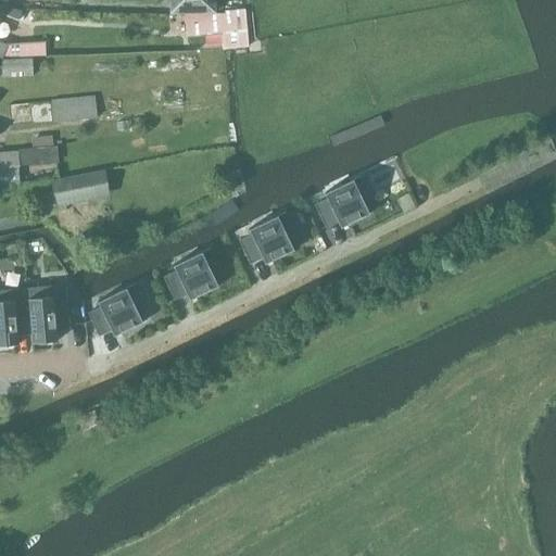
[(168,0),(169,13),(214,12),(213,0),(168,0)]
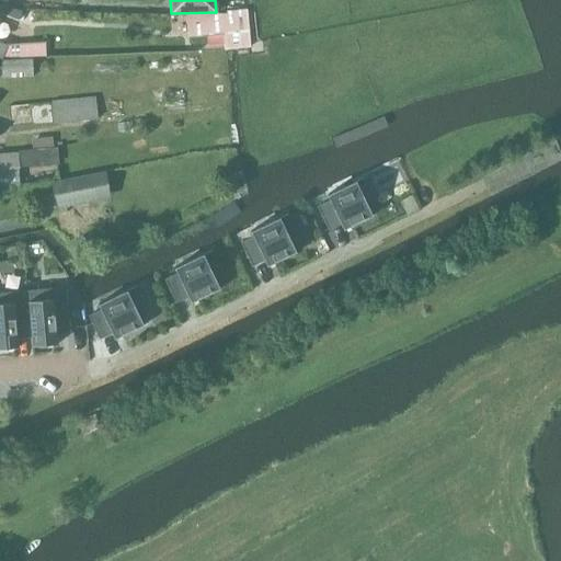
[(3,6),(2,8),(0,7),(0,13),(18,21),(21,12),(3,6)]
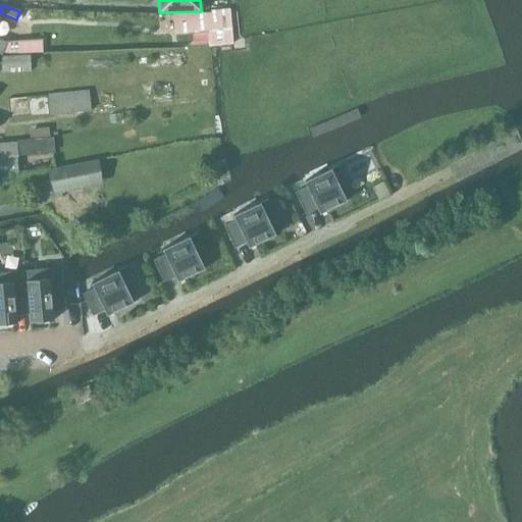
[(209,47),(221,46),(232,45),(229,9),(211,10),(211,13),(180,16),(180,21),(183,35),(208,32),(209,47)]
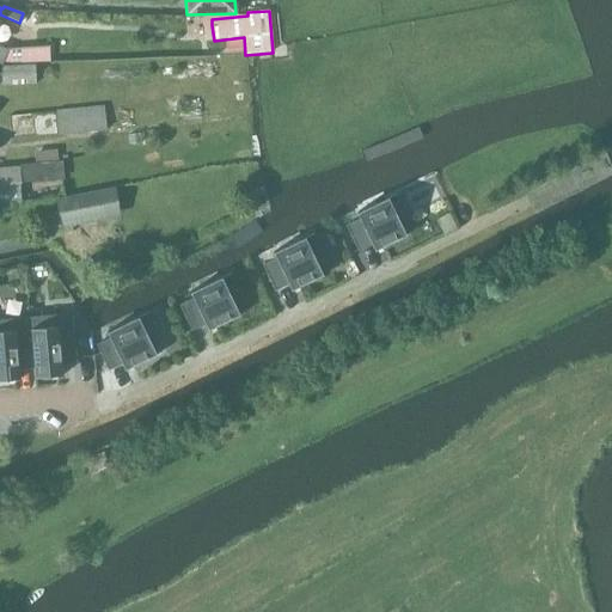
[(5,48),(0,46),(0,60),(2,62),(50,60),(49,46),(5,48)]
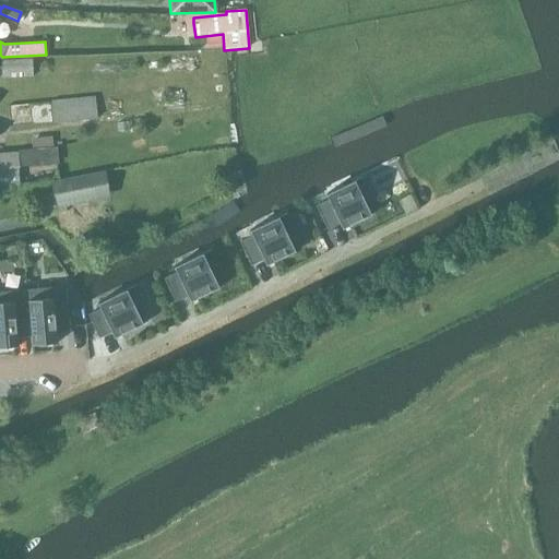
[(32,76),(31,59),(1,60),(2,79),(32,76)]
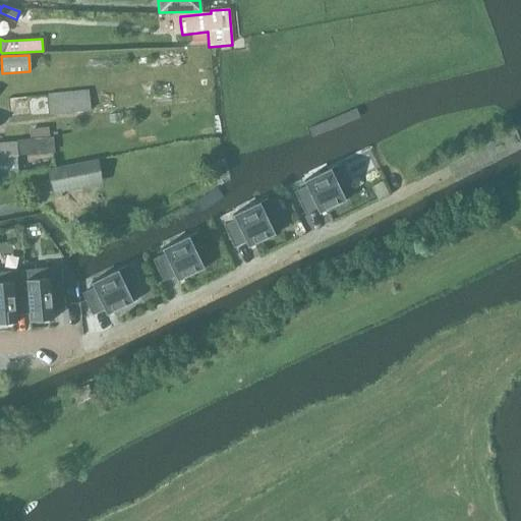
[(50,115),(91,111),(89,91),(47,95),(50,115)]
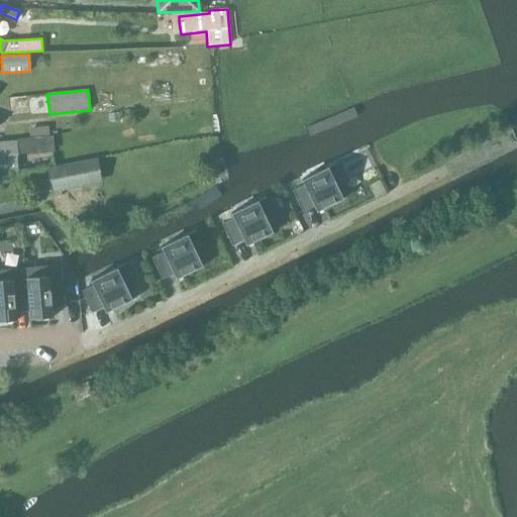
[(52,137),(17,141),(0,141),(0,172),(17,171),(15,154),(18,154),(17,151),(53,147),(52,137)]
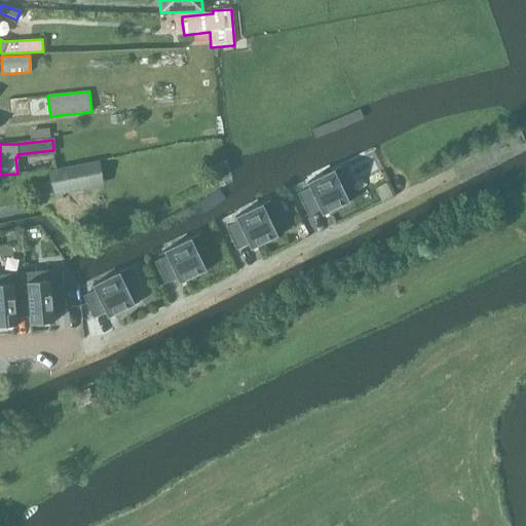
[(104,187),(99,162),(49,172),(53,196),(104,187)]
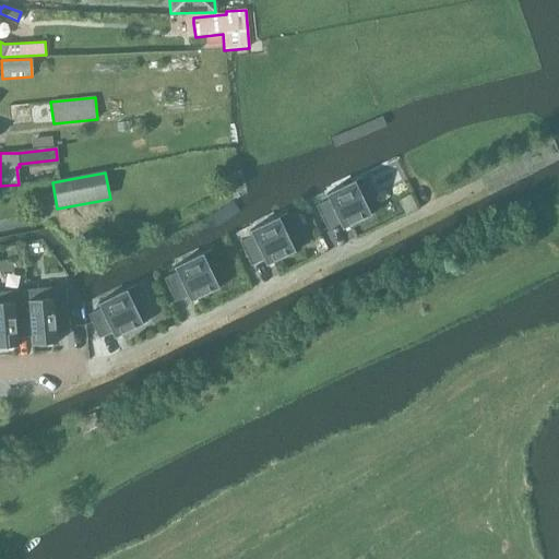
[(326,194),(330,200),(318,205),(329,229),(341,223),(344,229),(372,215),(366,203),(375,199),(365,176),(326,194)]
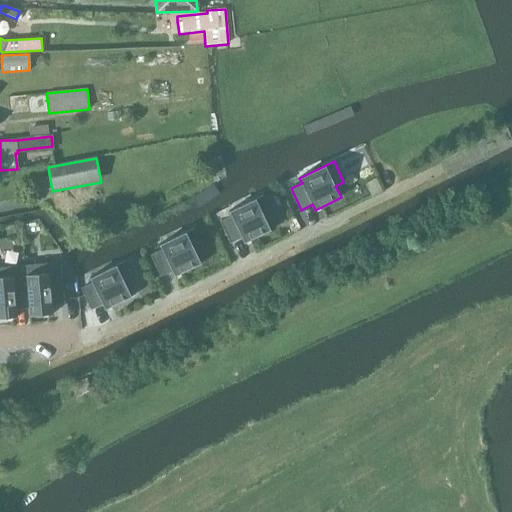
[(242,238),(245,243),(271,230),(265,219),(274,215),(264,195),(230,211),(232,216),(221,221),(232,243),(242,238)]
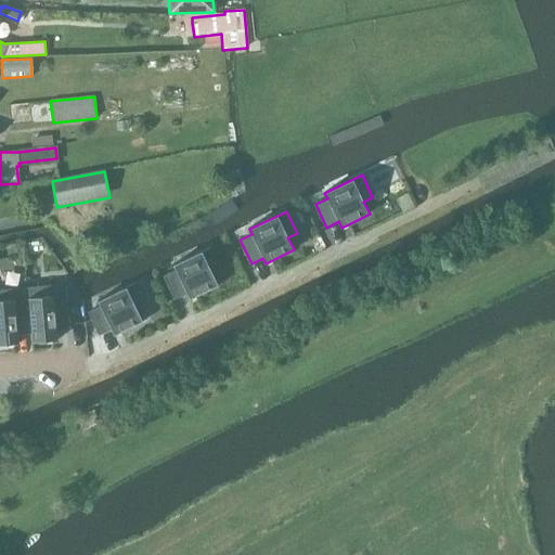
[(211,273),(220,269),(210,247),(172,265),(176,270),(164,276),(175,299),(186,294),(189,299),(218,286),(211,273)]
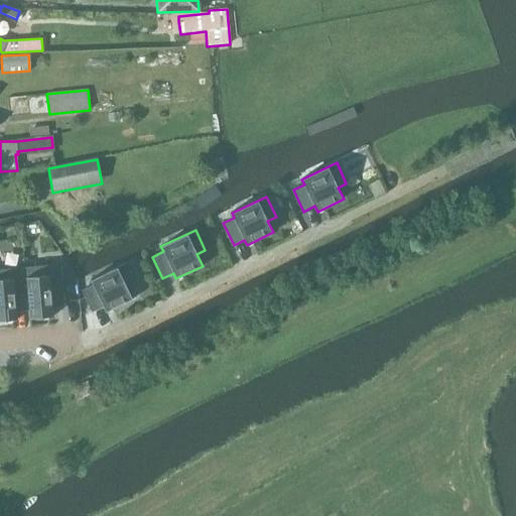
[(103,306),(106,311),(132,299),(126,287),(135,284),(125,263),(91,280),(93,285),(82,290),(93,312),(103,306)]
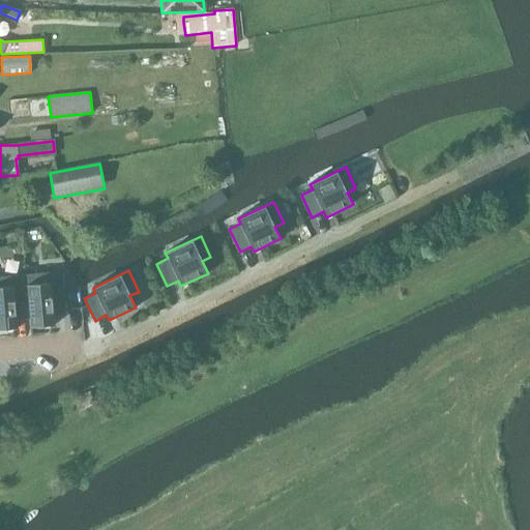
[(63,271),(26,274),(26,282),(28,295),(30,320),(30,327),(55,325),(55,318),(67,317),(63,271)]
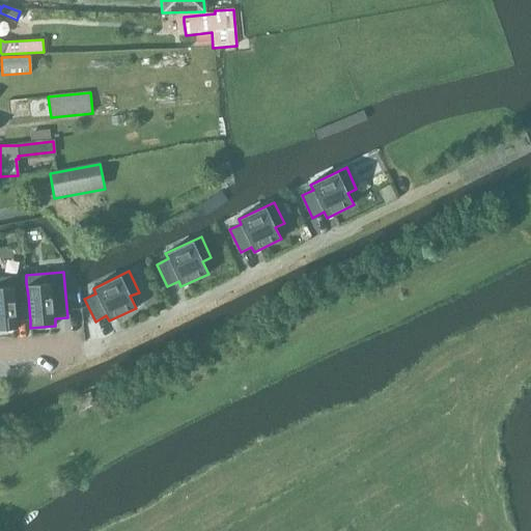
[(26,282),(26,275),(0,277),(0,330),(18,329),(18,322),(30,320),(28,296),(26,282)]
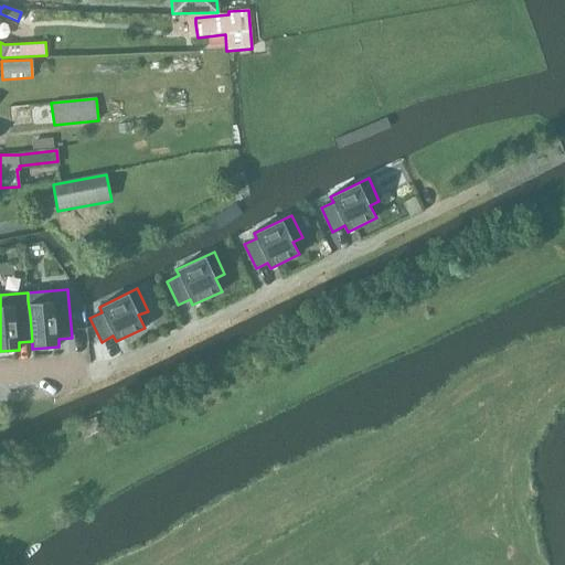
[(97,419),(81,425),(86,437),(102,430),(97,419)]
